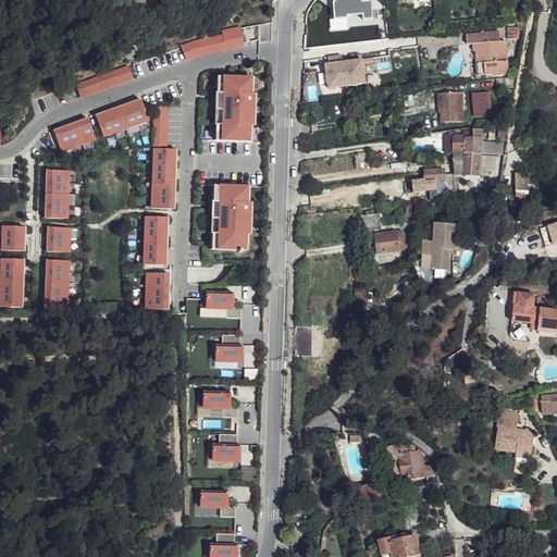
[(257,39),(254,25),(238,28),(242,42),(257,39)]
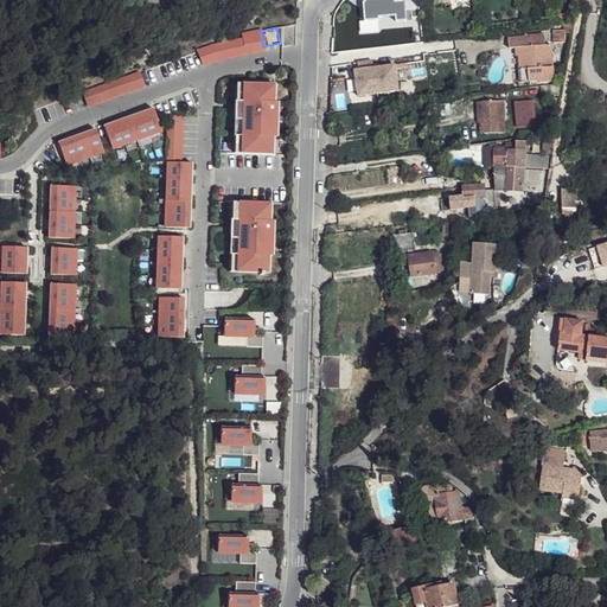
[(564,33),(564,30),(562,30),(553,31),(554,44),(566,43),(564,33)]
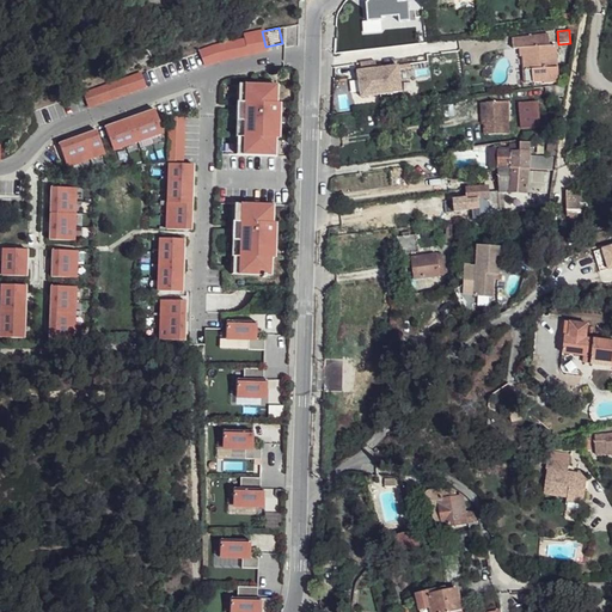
[(265,47),(262,31),(242,35),(243,40),(245,51),(264,47),(265,47)]
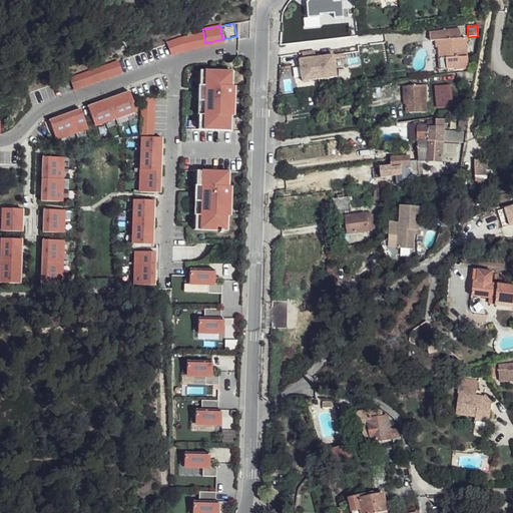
[(440,31),(440,40),(443,40),(445,59),(446,70),(455,69),(455,71),(468,70),(467,57),(466,57),(465,39),(460,39),(459,28),(440,31)]
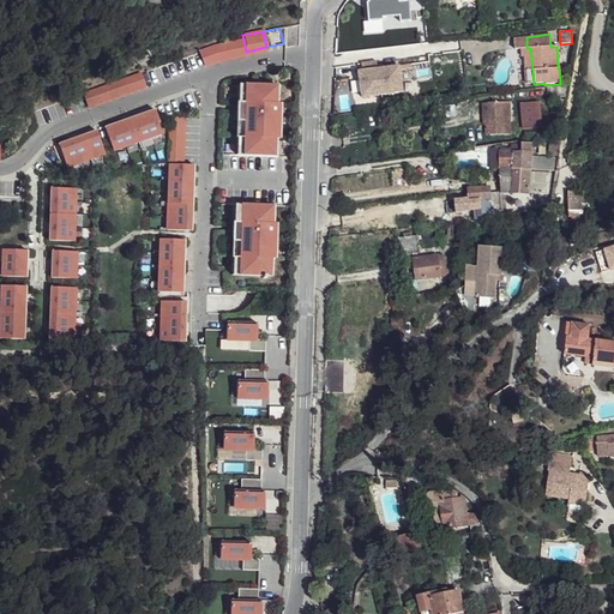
[(527,48),(527,37),(513,38),(513,49),(519,49),(527,48)]
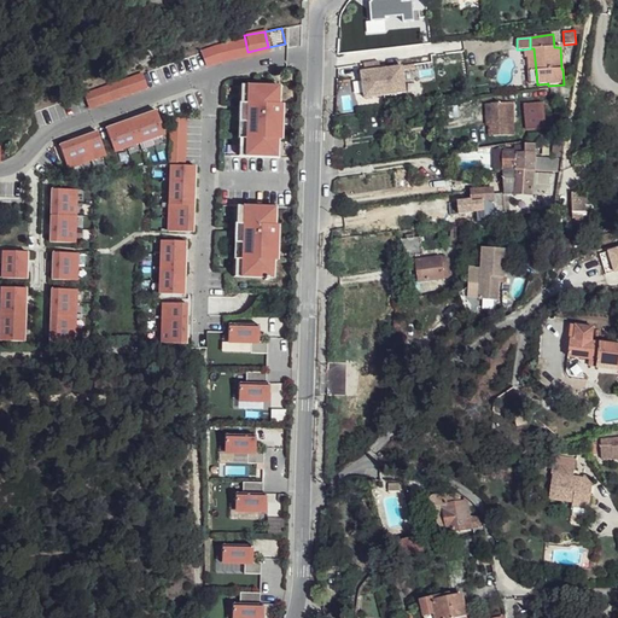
[(219,60),(269,50),(268,47),(267,47),(248,52),(245,40),(217,46),(200,53),(205,65),(219,60)]
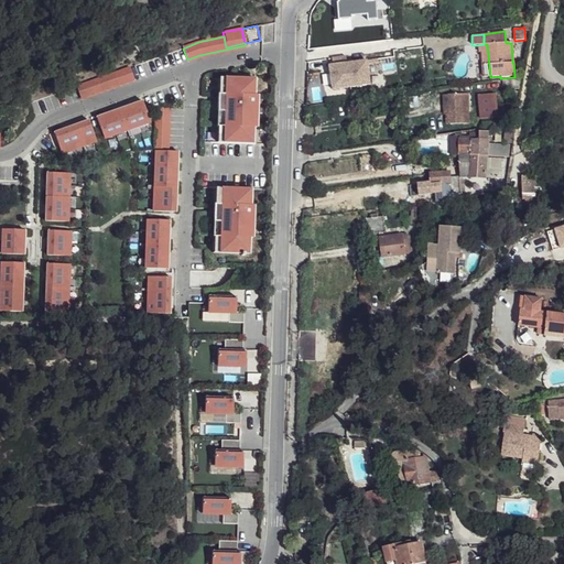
[(484,44),(477,45),(477,52),(480,52),(480,65),(483,65),(489,65),(487,44),(484,44)]
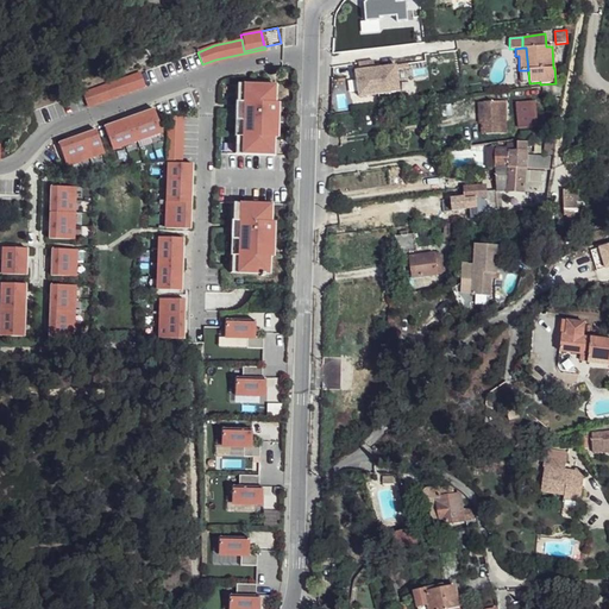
[(396,67),(356,73),(360,98),(400,92),(396,67)]
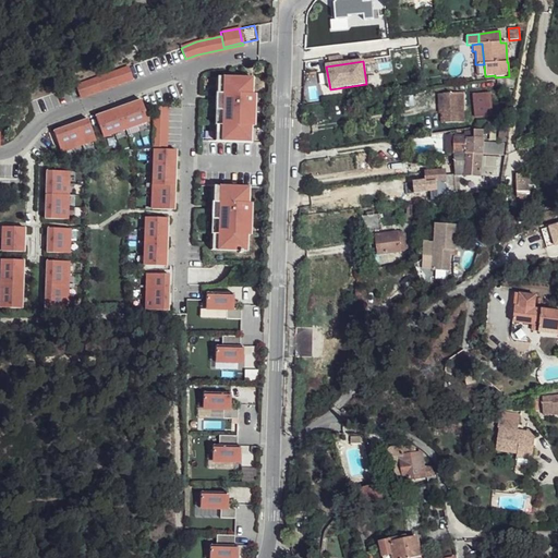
[(80,98),(132,80),(128,68),(75,86),(80,98)]
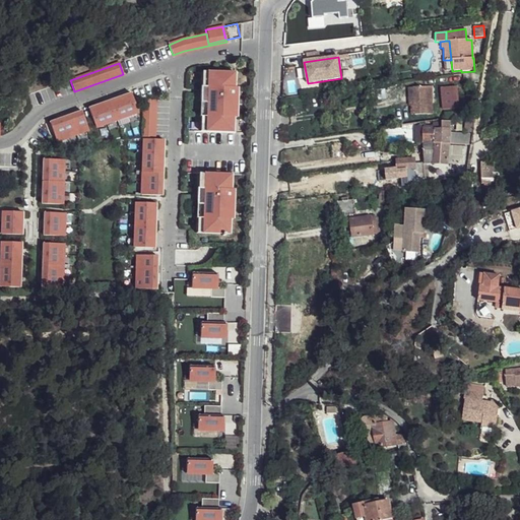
[(230,117),(231,104),(236,104),(236,87),(234,87),(234,72),(206,72),(206,86),(200,86),(200,87),(206,87),(206,94),(200,94),(200,103),(206,104),(205,117),(205,131),(233,132),(233,117),(230,117)]
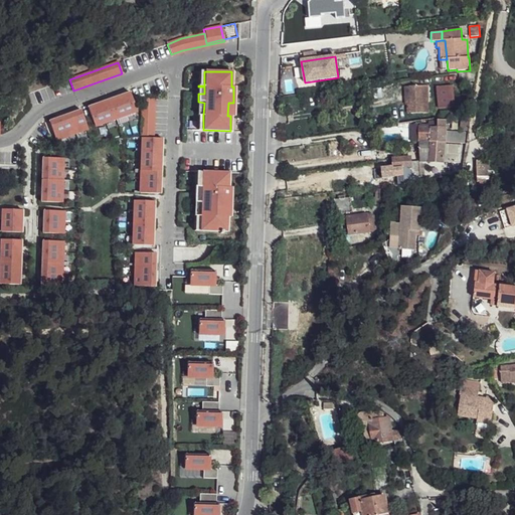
[(472,97),(476,71),(469,72),(468,79),(466,97),(472,97)]
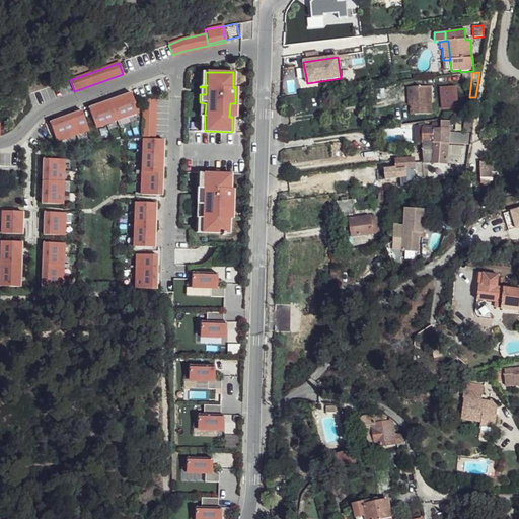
[(472,73),(461,74),(462,81),(471,80),(472,73)]
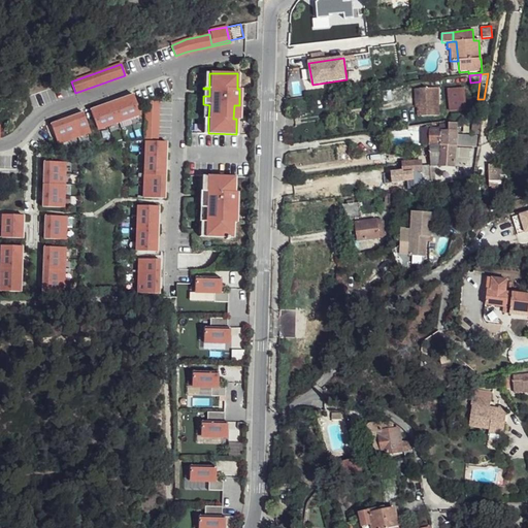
[(431,99),(430,89),(420,89),(422,117),(431,116),(431,99)]
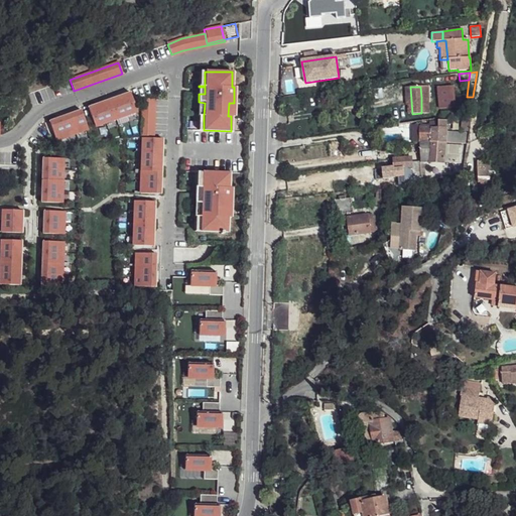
[(454,109),(453,89),(435,90),(435,110),(454,109)]
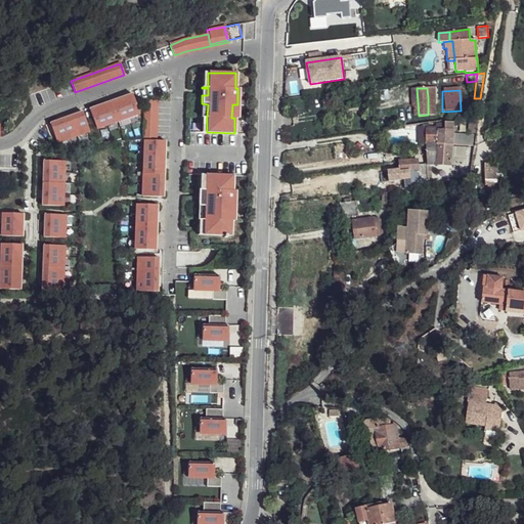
[(138,115),(137,108),(132,95),(89,111),(96,130),(138,115)]
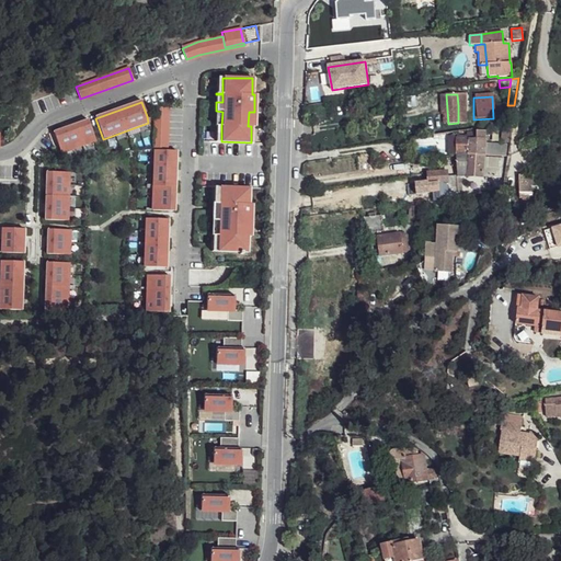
[(511,107),(499,105),(497,112),(496,117),(510,121),(511,107)]
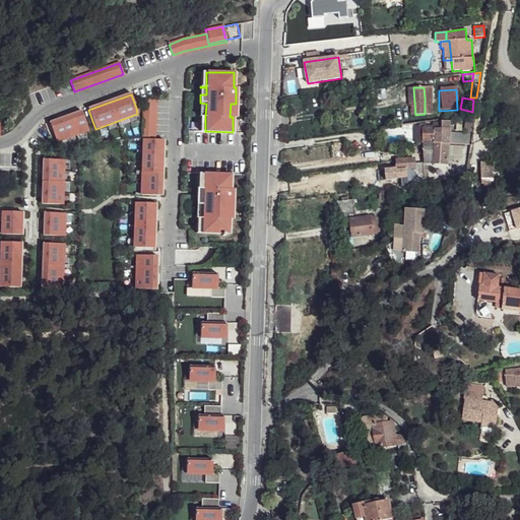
[(154,139),(154,100),(143,100),(142,139),(154,139)]
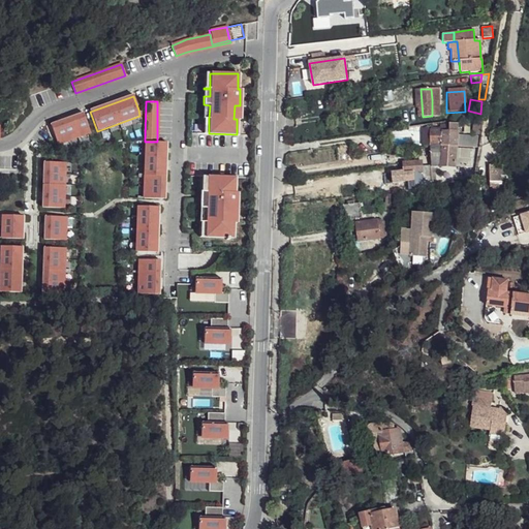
[(464,120),(474,119),(473,113),(458,114),(459,121),(464,120)]
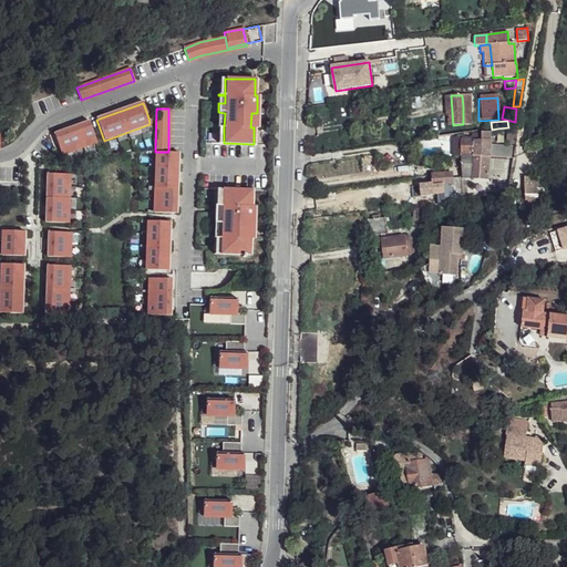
[(96,143),(89,122),(53,135),(61,156),(96,143)]
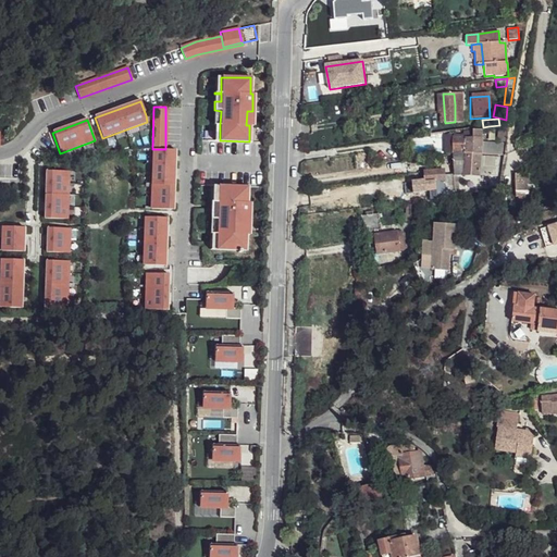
[(499,125),(498,140),(505,141),(508,124),(499,125)]
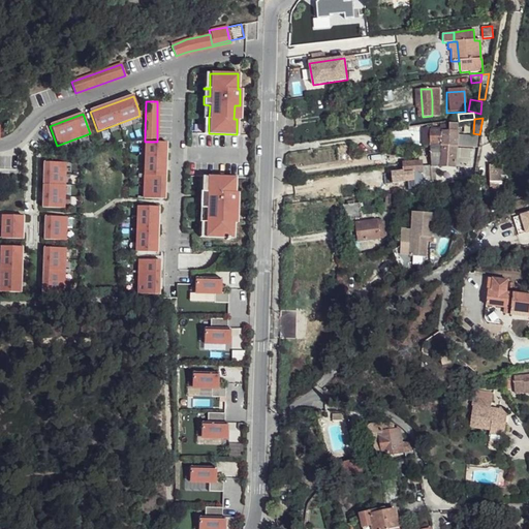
[(431,131),(431,147),(440,146),(457,146),(470,148),(474,148),(478,148),(479,137),(458,135),(458,124),(449,124),(449,131),(431,131)]
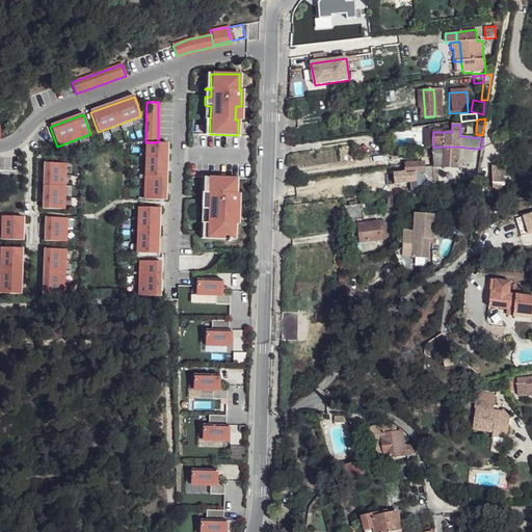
[(512,137),(500,137),(500,149),(512,149),(512,137)]
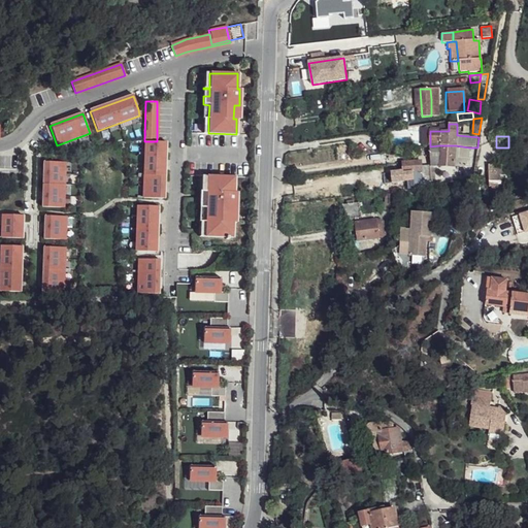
[(164,199),(165,142),(157,141),(144,141),(143,198),(164,199)]
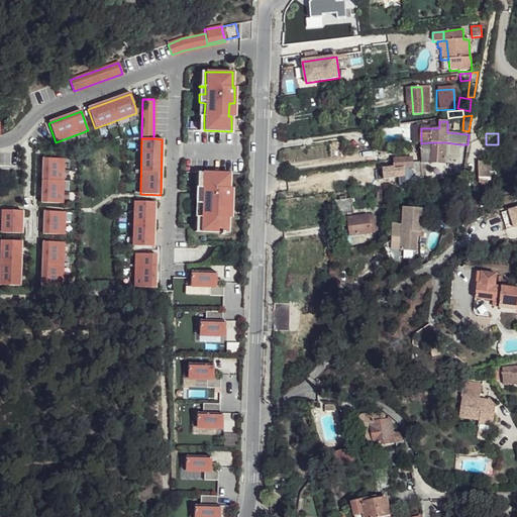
[(429,163),(430,142),(421,143),(422,163),(429,163)]
